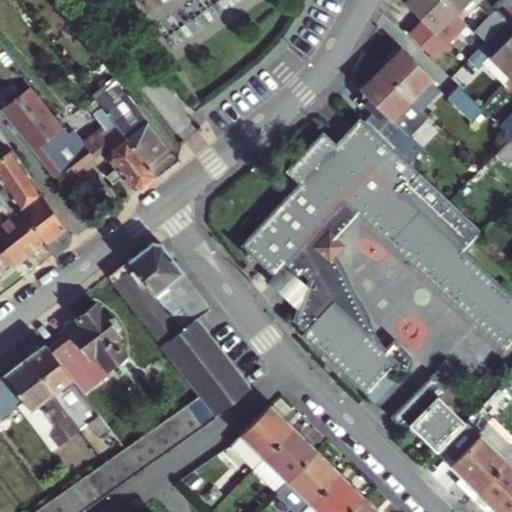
[(458,11),(446,0),(408,0),(406,2),(437,32),(458,11)]
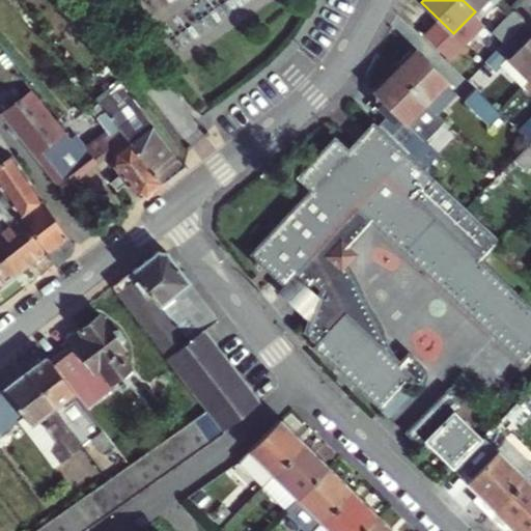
[(463,0),(475,11),(482,18),(499,0),(463,0)]
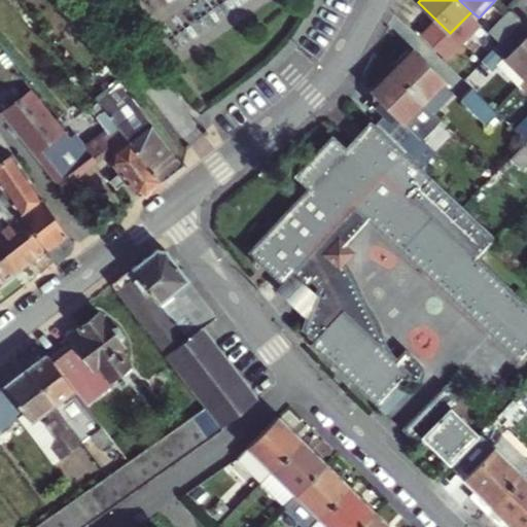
[(493,32),(504,43),(512,35),(523,24),(512,12),(493,32)]
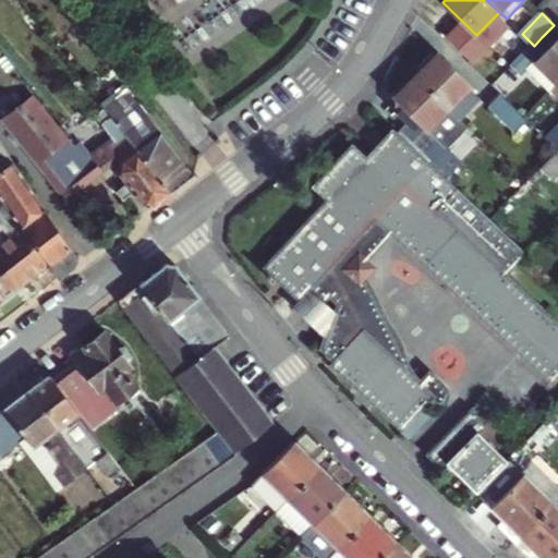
[(525,70),(550,94),(557,85),(557,41),(553,48),(542,37),(534,46),(511,68),(519,75),(525,70)]
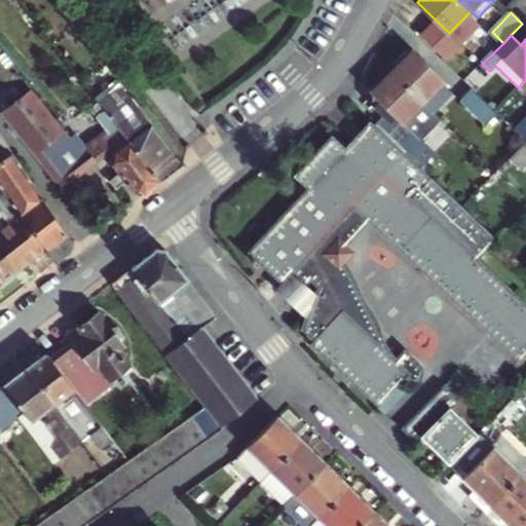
[(413,52),(391,73),(421,103),(441,84),(443,82),(413,52)]
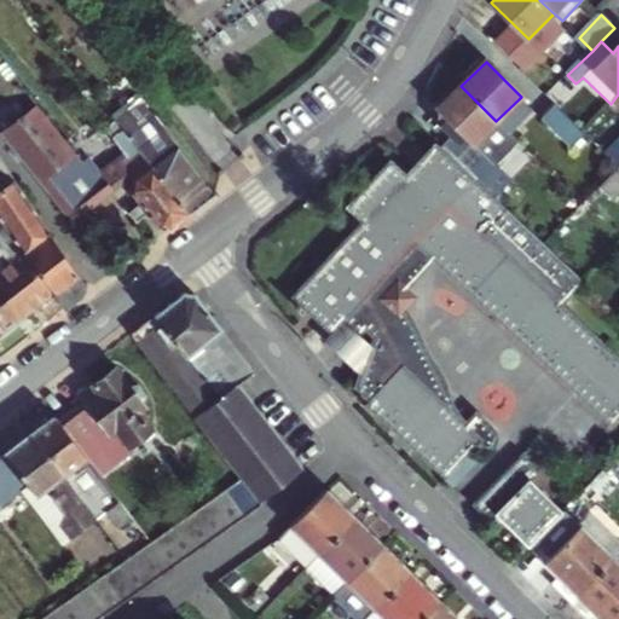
[(460,134),(443,150),(479,185),(493,169),(481,157),(472,146),(496,121),(461,86),(437,111),(460,134)]
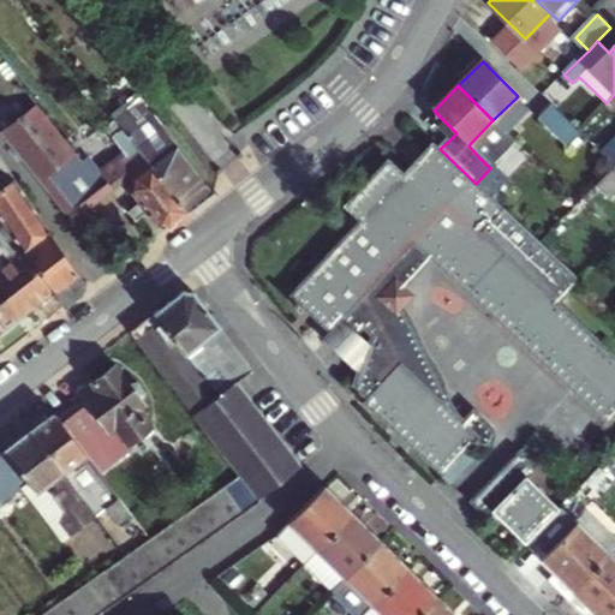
[(515,99),(493,120),(505,131),(526,109),(515,99)]
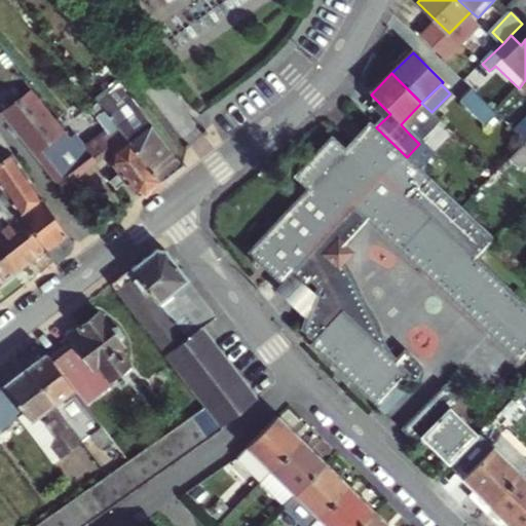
[(496,111),(473,87),(461,98),(488,124),(498,114),(496,111)]
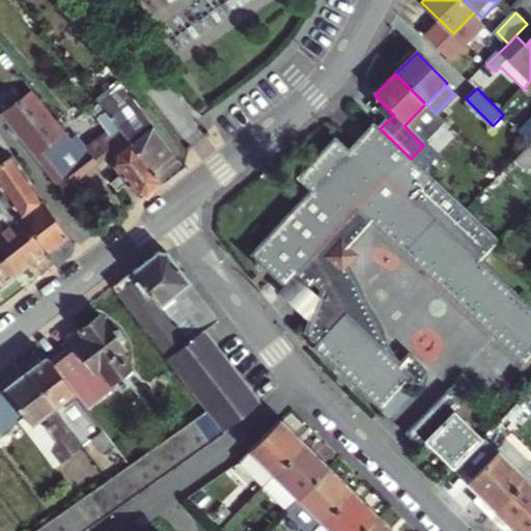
[(0,117),(38,165),(70,141),(30,92),(0,116),(0,117)]
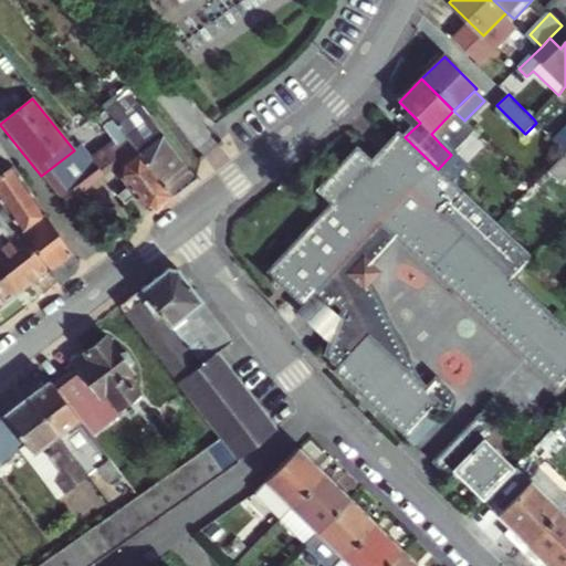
[(108,111),(114,117),(127,135),(175,196),(197,178),(191,171),(140,103),(127,113),(118,102),(108,111)]
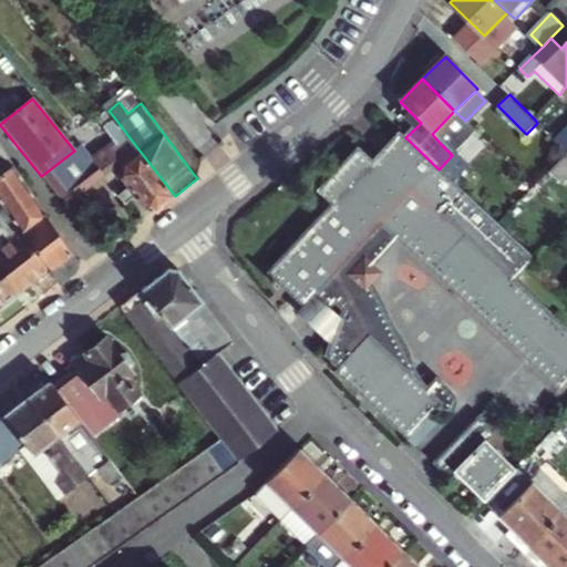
[(454,111),(432,134),(441,144),(465,121),(454,111)]
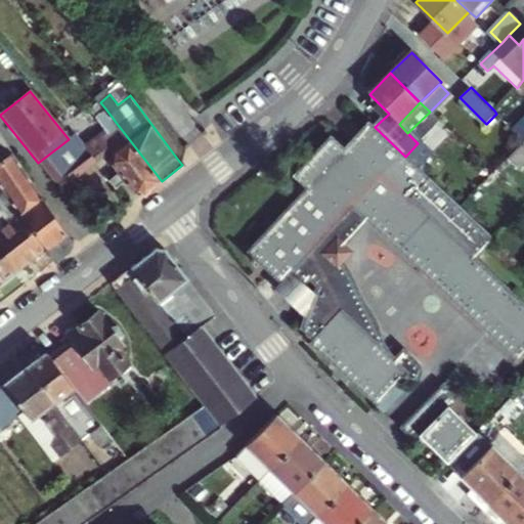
[(340,369),(376,341),(347,312),(352,307),(333,289),(336,286),(311,263),(309,264),(301,257),(314,243),(325,253),(334,245),(340,237),(330,228),(352,206),(438,290),(473,258),(411,198),(430,178),(405,157),(375,127),(369,122),(343,149),(330,137),(292,176),(304,188),(245,250),(251,255),(247,258),(253,265),(257,261),(277,281),(287,271),(300,284),(305,279),(312,287),(307,306),(301,300),(295,305),(304,314),(300,324),(312,335),(308,339),(340,369)]
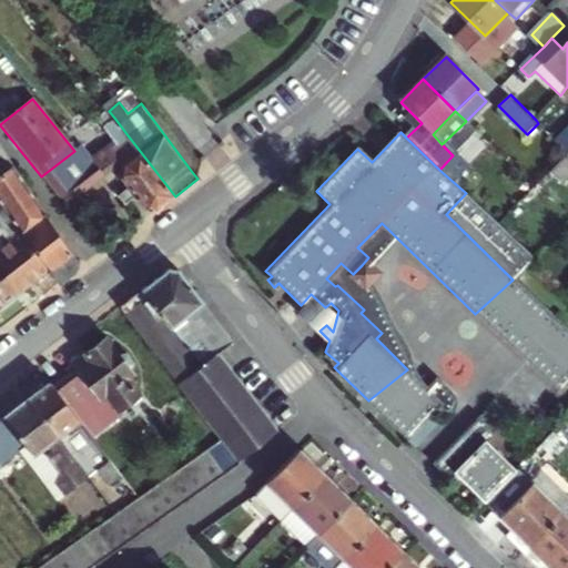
[(567,132),(558,142),(567,151),(567,132)]
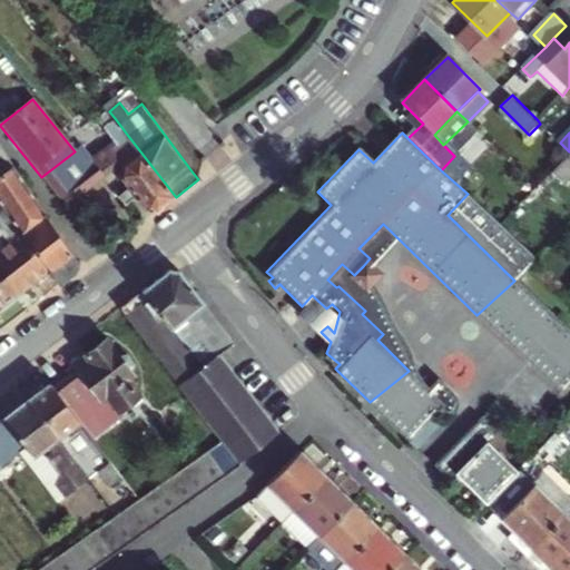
[(41,177),(66,208),(123,163),(124,165),(123,174),(127,179),(112,189),(125,204),(138,194),(150,208),(157,209),(176,197),(128,136),(95,164),(81,146),(75,151),(41,177)]
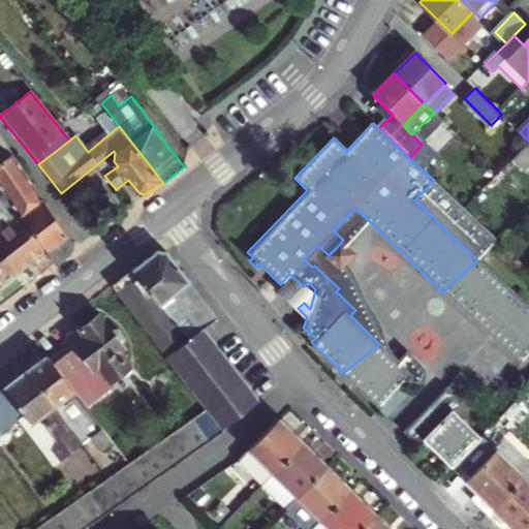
[(0,162),(12,154),(0,136),(0,162)]
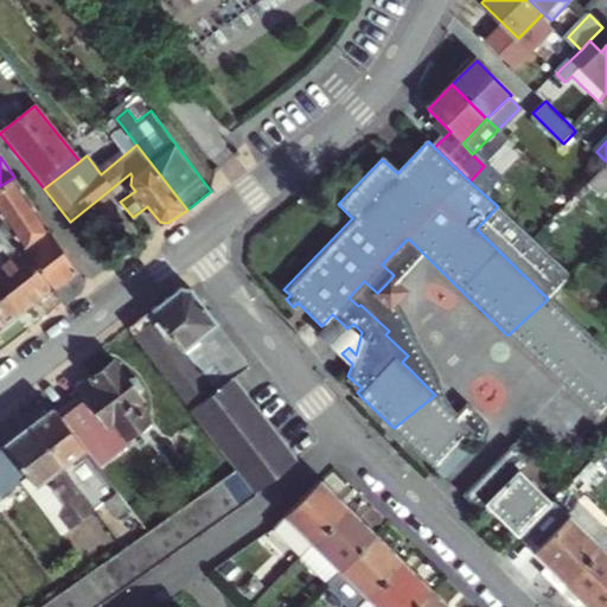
[(606,165),(589,184),(601,195),(606,187),(606,165)]
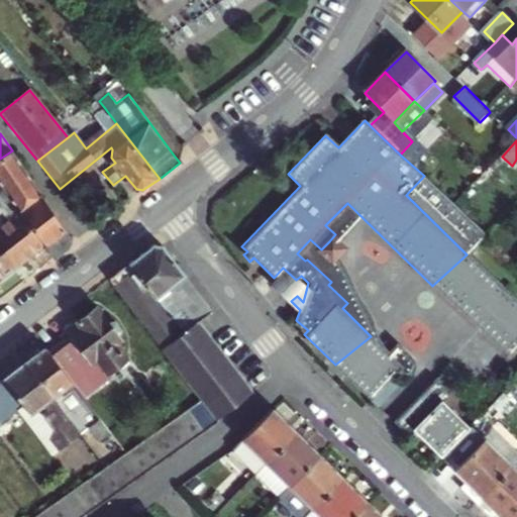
[(0,179),(11,196),(22,211),(46,245),(55,257),(67,247),(68,234),(12,150),(0,159),(0,179)]
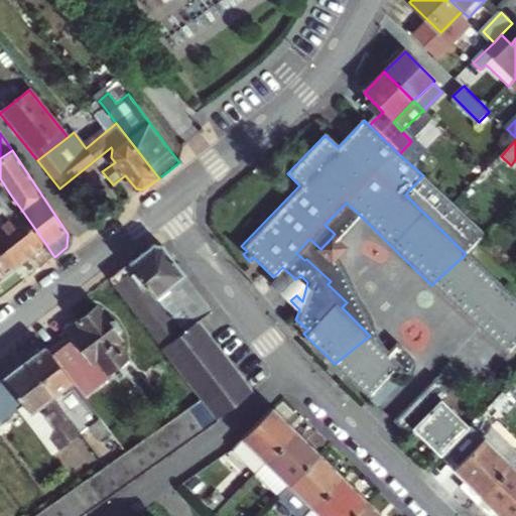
[(0,238),(21,264),(46,245),(22,211),(17,214),(6,200),(1,192),(0,194),(0,238)]
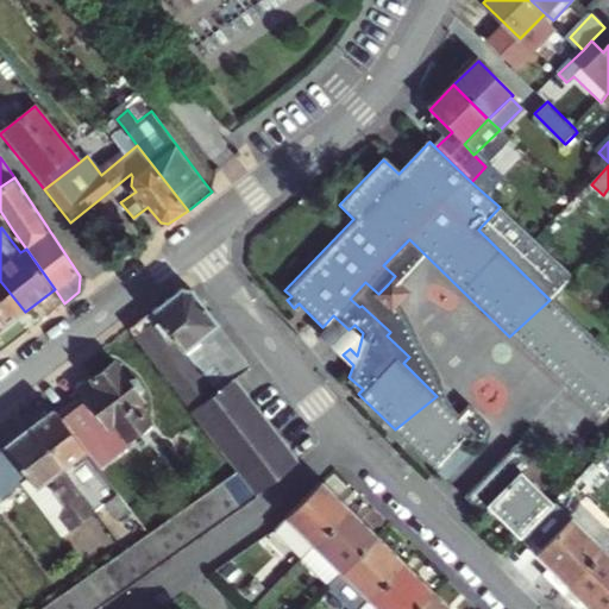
[(13,231),(7,236),(20,252),(26,249),(13,231)]
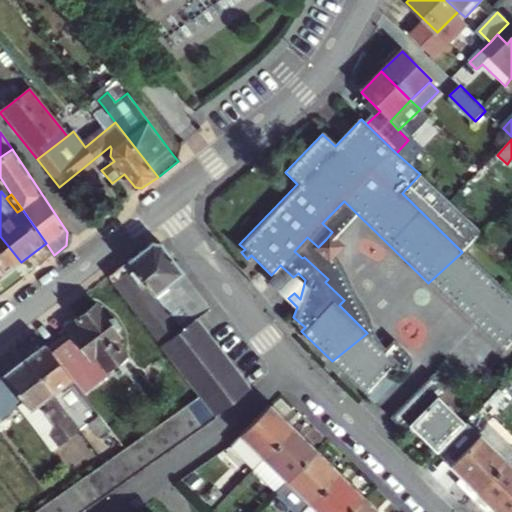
[(0,278),(21,262),(0,236),(0,278)]
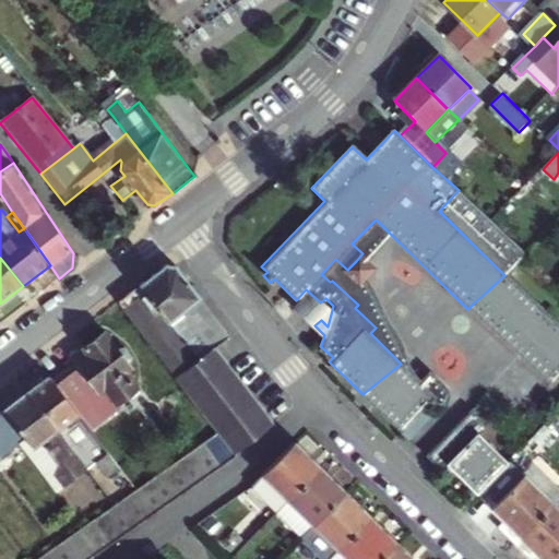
[(367,289),(356,261),(347,270),(335,259),(321,274),(330,282),(332,281),(358,305),(355,308),(376,328),(370,333),(401,364),(409,356),(403,343),(379,312),(371,299),(367,289)]
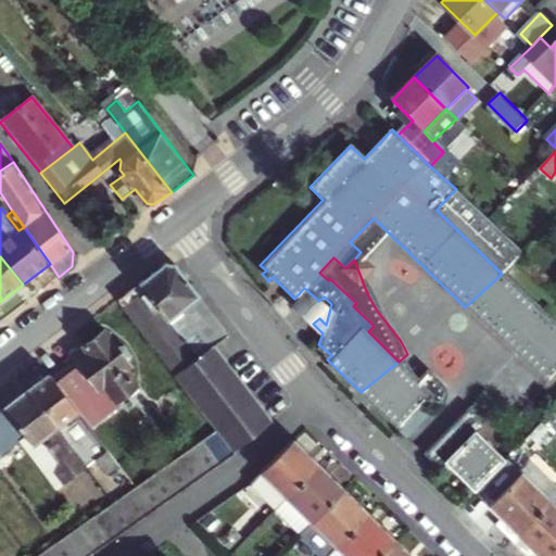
[(117,300),(216,428),(234,451),(272,422),(215,348),(222,341),(229,335),(176,266),(164,264),(117,300)]
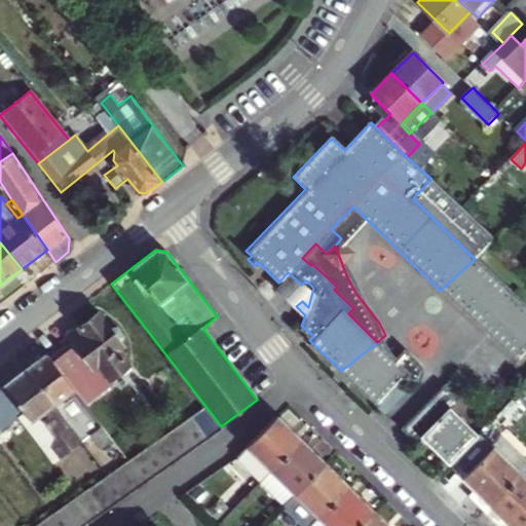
[(525,353),(525,308),(475,259),(440,291),(516,365),(525,353)]
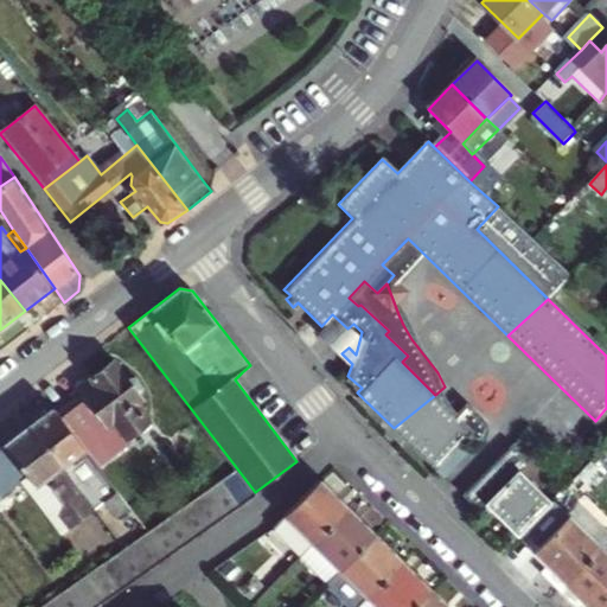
[(321,326),(315,333),(342,353),(349,347),(356,355),(362,332),(353,324),(347,328),(332,314),(321,326)]
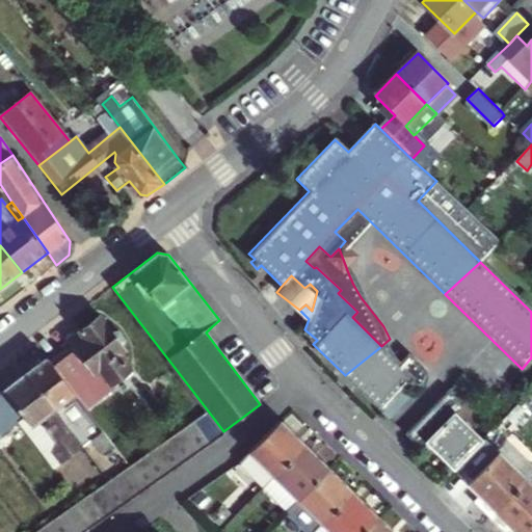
[(75,348),(54,366),(87,408),(115,387),(112,383),(130,370),(116,352),(122,349),(121,346),(122,339),(114,330),(107,329),(98,317),(69,340),(75,348)]
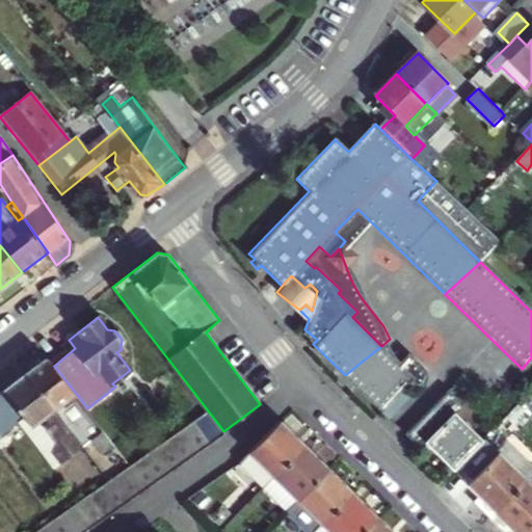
[(390,339),(381,346),(398,362),(399,361),(390,339)]
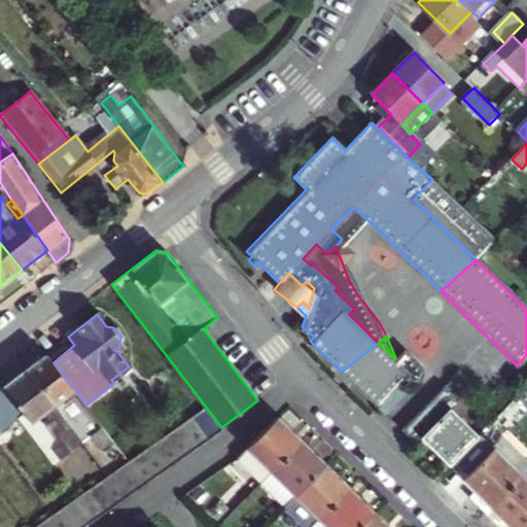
[(403,348),(395,357),(394,358),(378,343),(342,372),(376,406),(402,379),(407,381),(411,382),(415,381),(418,379),(421,376),(422,370),(420,363),(403,348)]
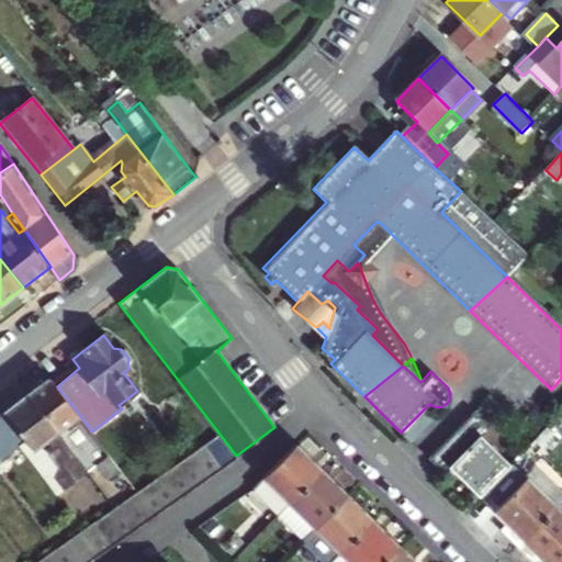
[(52,379),(29,395),(58,434),(67,428),(115,491),(130,480),(92,431),(57,386),(52,379)]
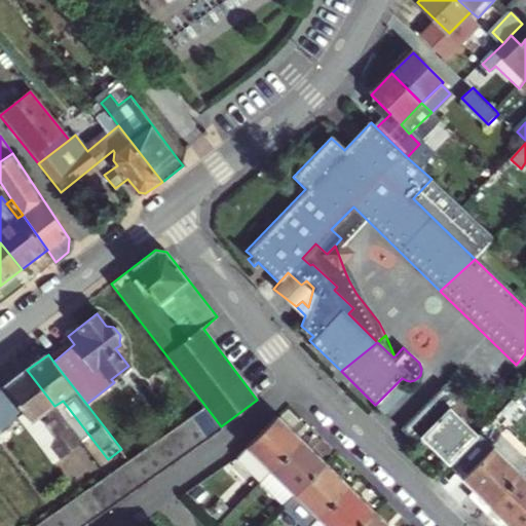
[(27,370),(3,387),(24,414),(59,459),(82,442),(54,406),(27,370)]
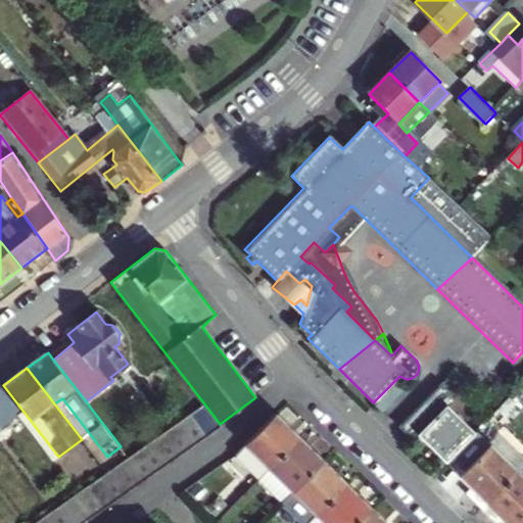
[(425,441),(445,462),(474,433),(448,408),(458,398),(441,383),(396,427),(418,448),(425,441)]
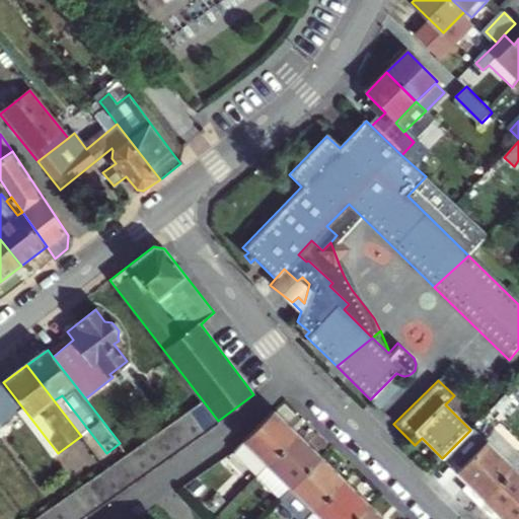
[(3,382),(0,384),(0,403),(11,418),(23,409),(3,382)]
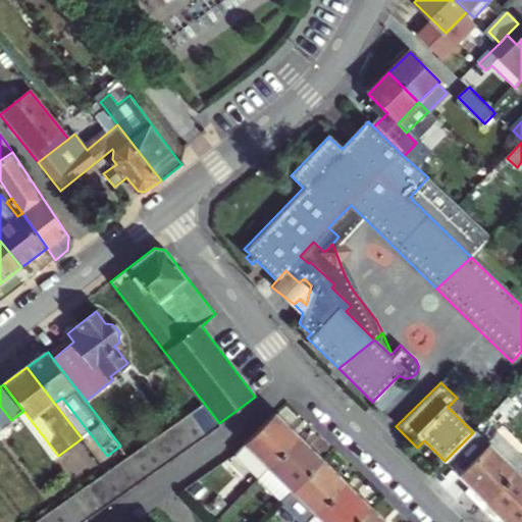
[(188,412),(204,434),(219,423),(203,402),(188,412)]
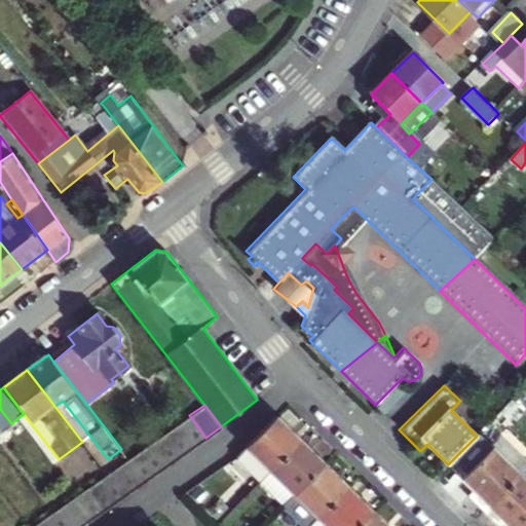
[(0,431),(11,423),(0,409),(0,431)]
